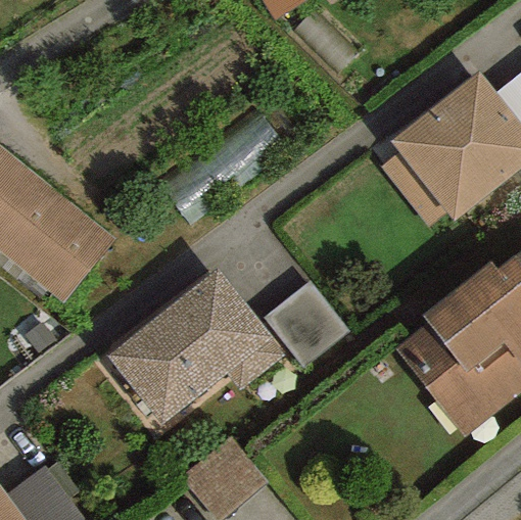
[(262,0),(274,18),(303,0),(262,0)]
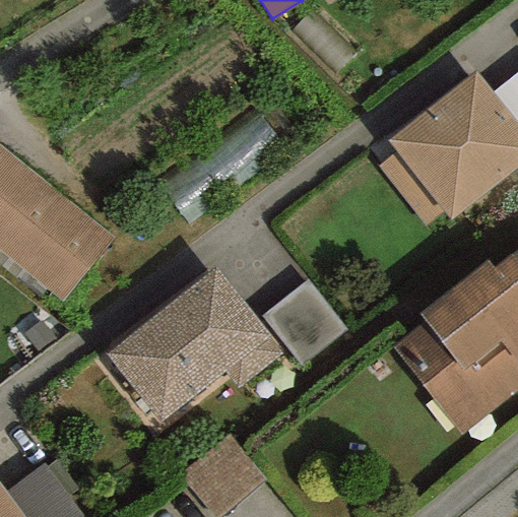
[(449,219),(517,165),(517,122),(493,91),(474,70),(388,139),(396,150),(378,165),(426,224),(444,210),(449,219)]
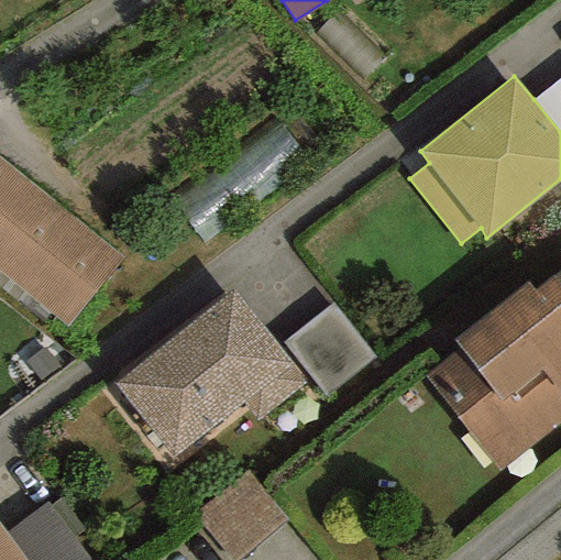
[(560,77),(534,99),(560,132),(560,77)]
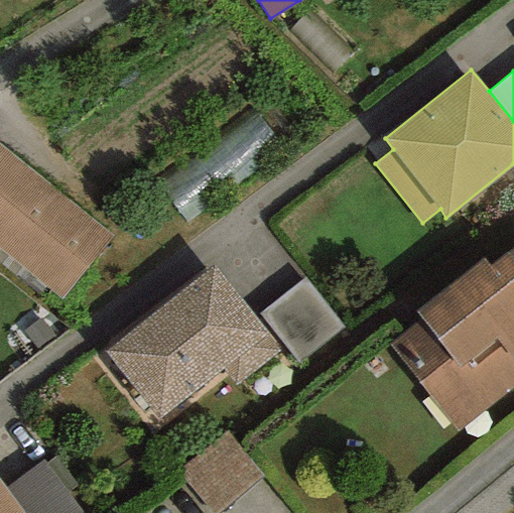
[(112,233),(0,141),(0,247),(61,296),(112,233)]
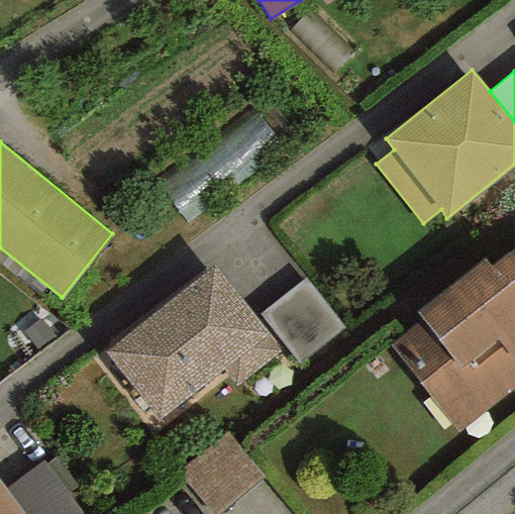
[(514,246),(491,265),(485,258),(417,311),(423,318),(391,344),(458,430),(514,386),(514,246)]
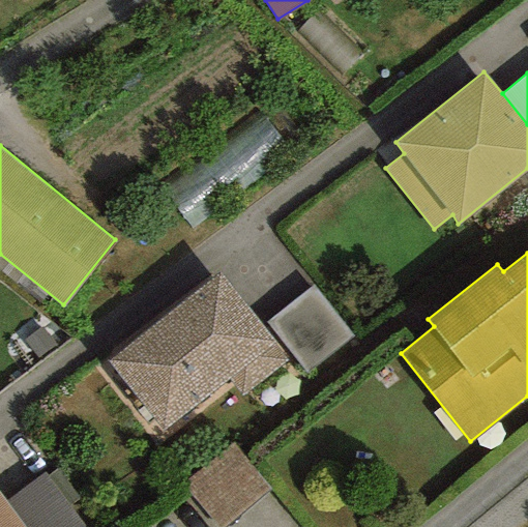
[(229,378),(242,394),(288,358),(220,272),(109,359),(164,429),(229,378)]
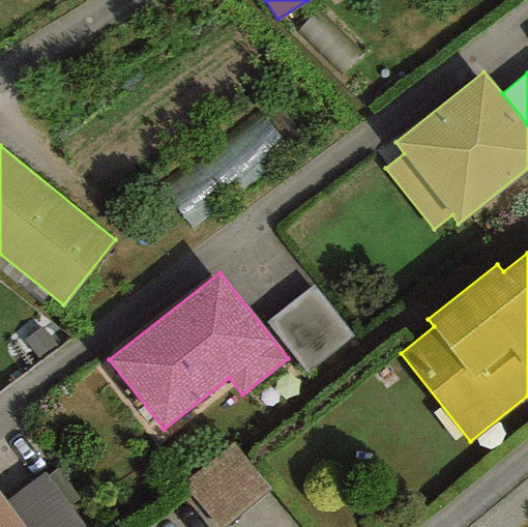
[(314,284),(266,321),(306,372),(354,334),(314,284)]
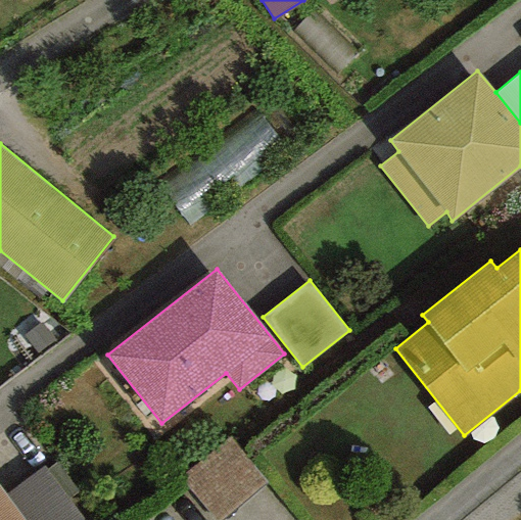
[(219,519),(268,481),(232,436),(182,475),(218,519),(219,519)]
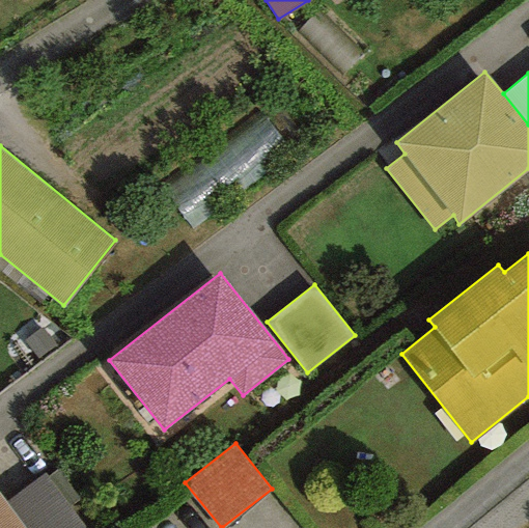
[(46,471),(6,501),(25,527),(82,527),(86,526),(46,471)]
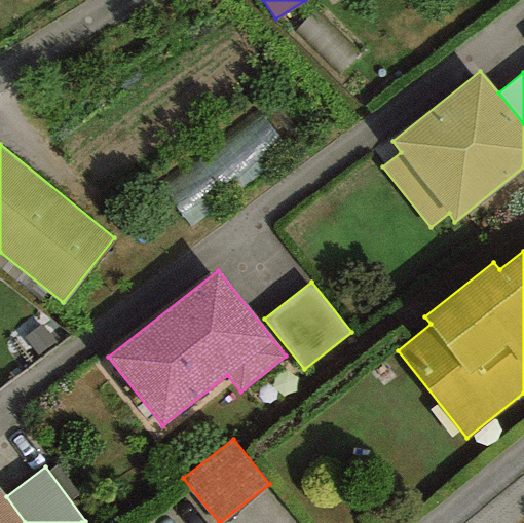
[(25,522),(6,496),(0,488),(0,522),(25,522)]
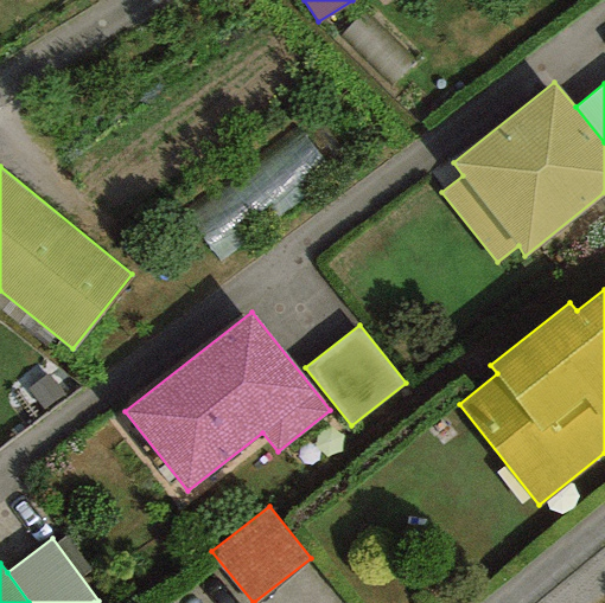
All buildings are outlined.
